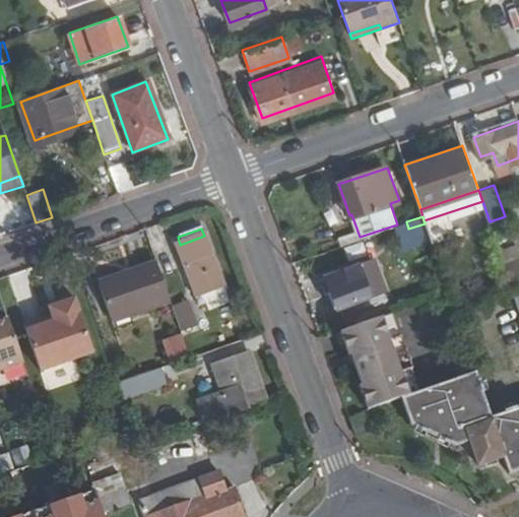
[(194,295),(223,283),(204,236),(180,245),(176,246),(194,295)]
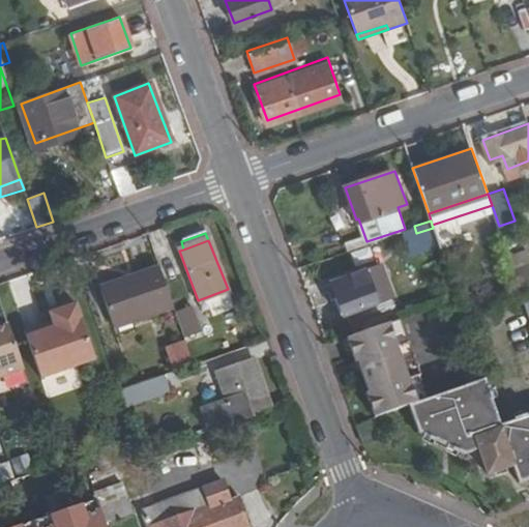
[(508,254),(525,300),(528,298),(528,258),(525,247),(508,254)]
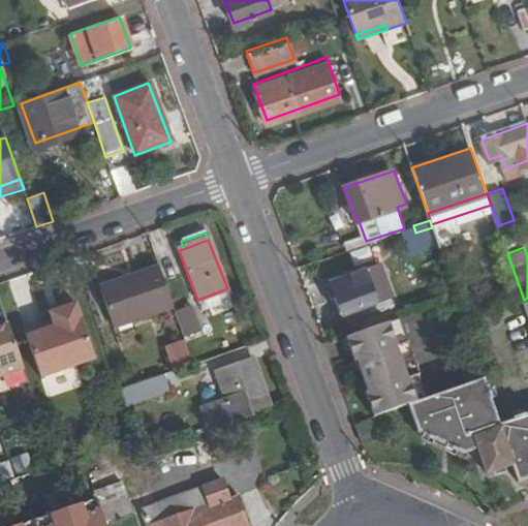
[(349,334),(399,317),(391,296),(376,301),(370,285),(385,280),(379,263),(332,280),(349,334)]
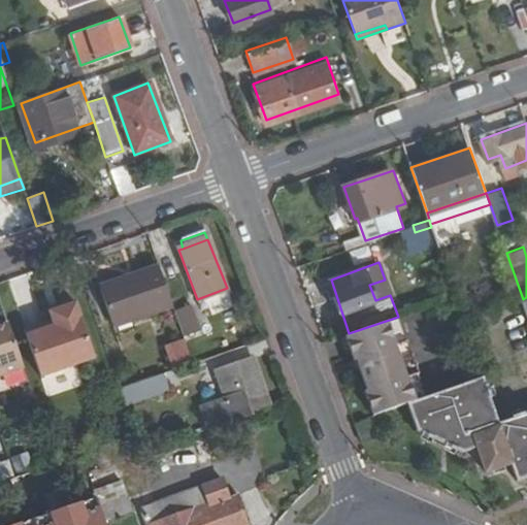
[(173,307),(158,265),(133,273),(135,281),(103,292),(116,328),(173,307)]
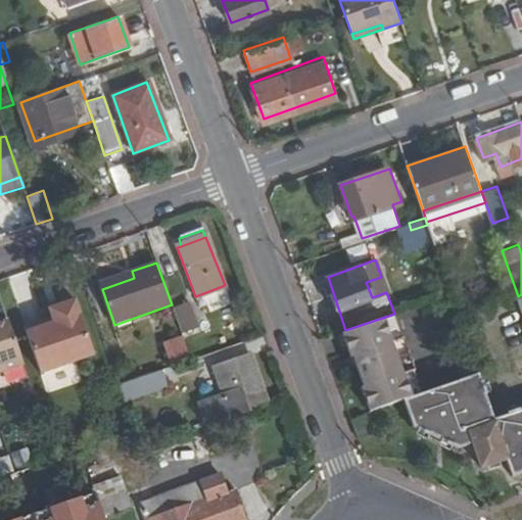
[(134,278),(132,271),(99,282),(102,289),(134,278)]
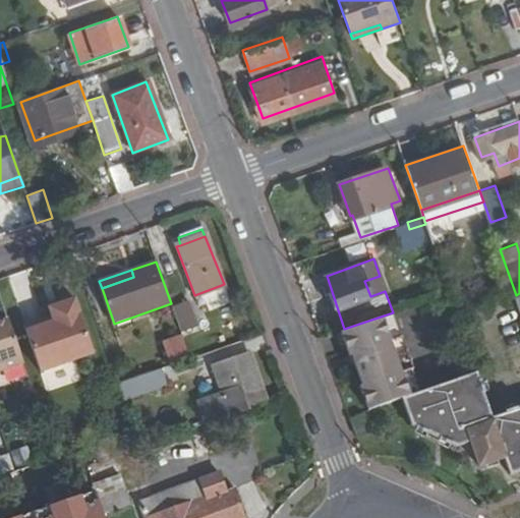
[(370,296),(385,291),(380,276),(364,281),(370,296)]
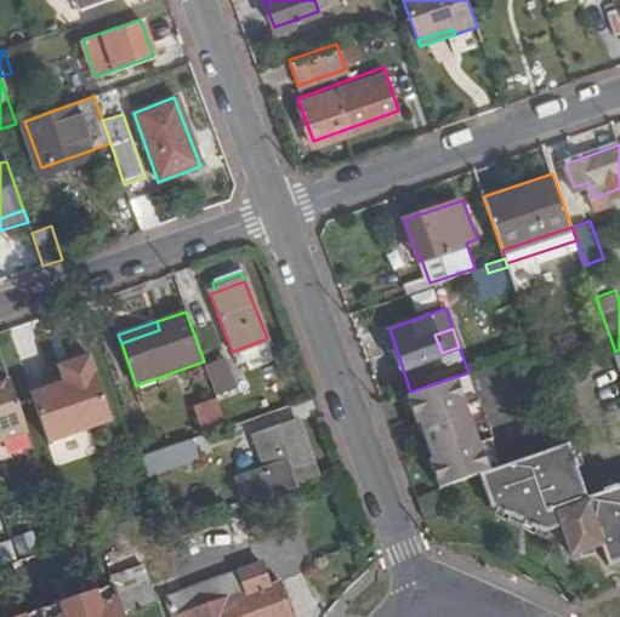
[(46,388),(64,439),(92,429),(113,422),(90,355),(60,366),(64,382),(46,388)]
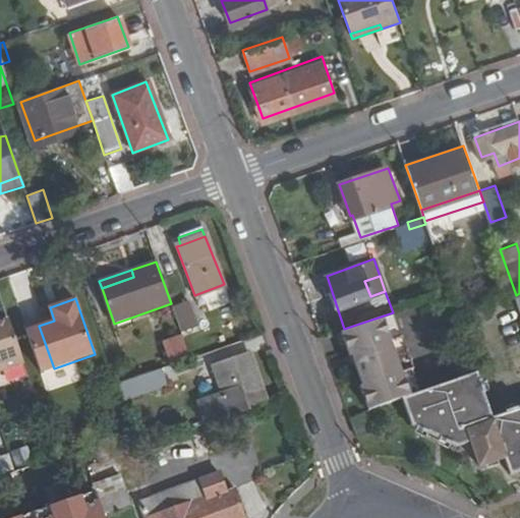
[(175,304),(185,331),(199,325),(189,298),(175,304)]
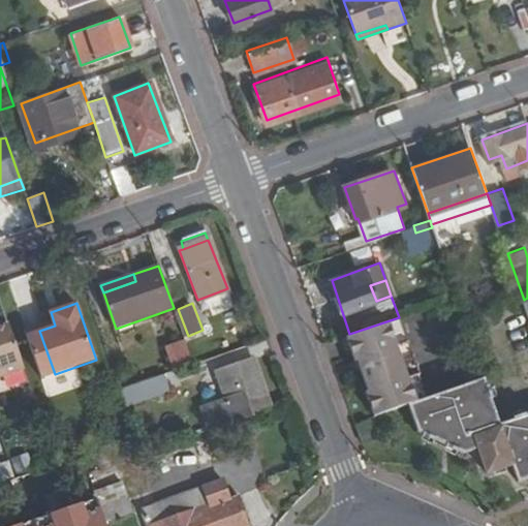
[(406,339),(399,317),(349,334),(346,335),(355,359),(358,358),(369,388),(366,389),(375,413),(407,402),(427,396),(417,372),(420,372),(407,339),(406,339)]
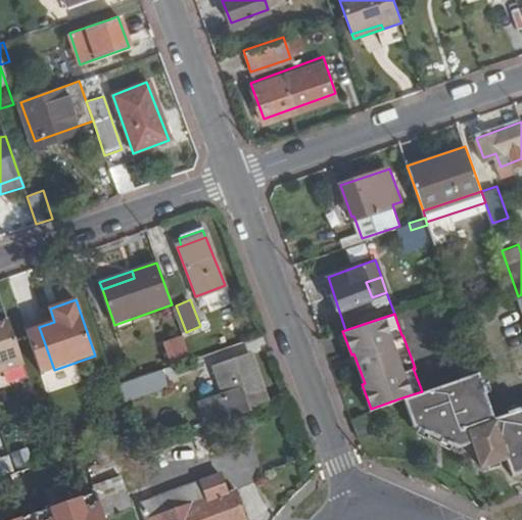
[(0,369),(24,362),(9,319),(0,322),(0,369)]
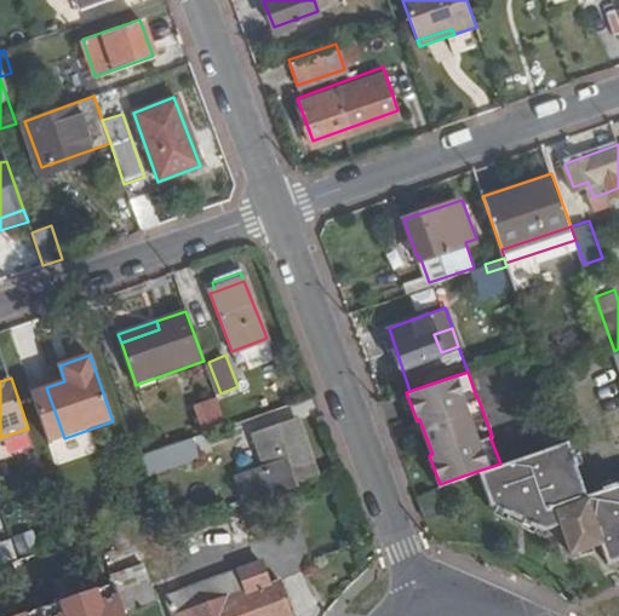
[(49,444),(64,438),(46,387),(32,393),(49,444)]
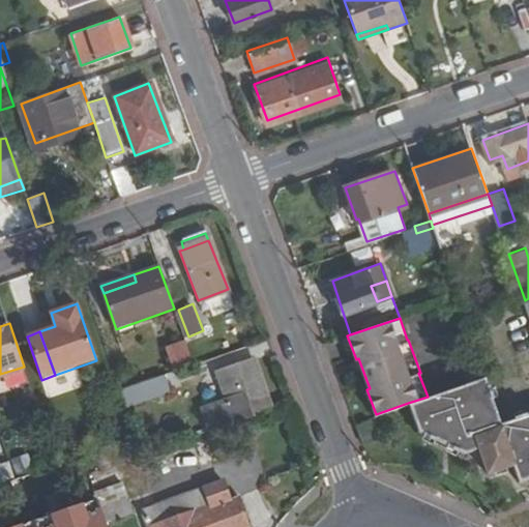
[(166,349),(174,372),(195,364),(186,342),(166,349)]
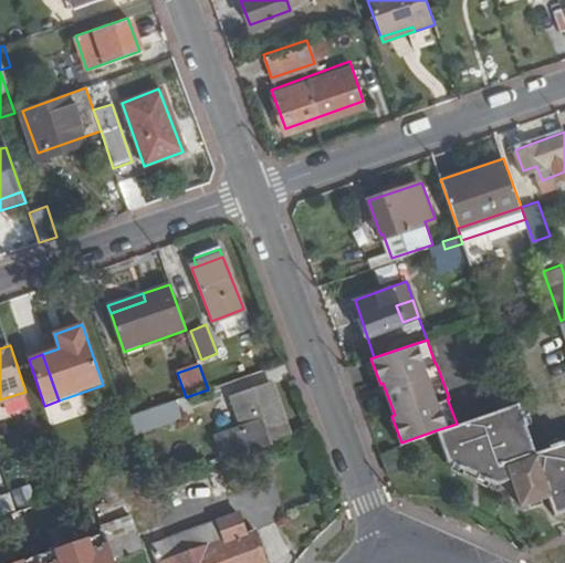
[(251,452),(290,439),(284,420),(273,383),(232,396),(242,429),(218,437),(227,461),(251,452)]
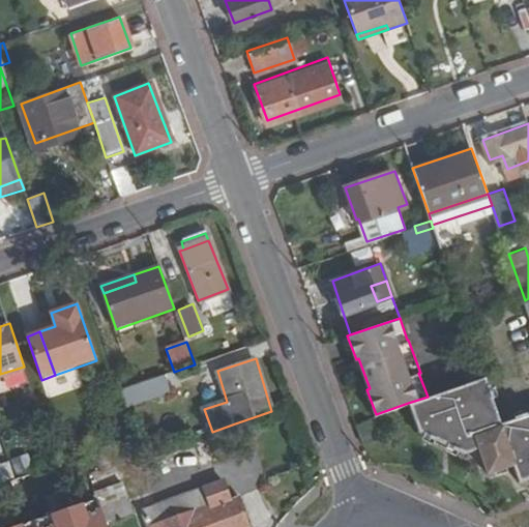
[(120,390),(125,405),(171,389),(166,375),(120,390)]
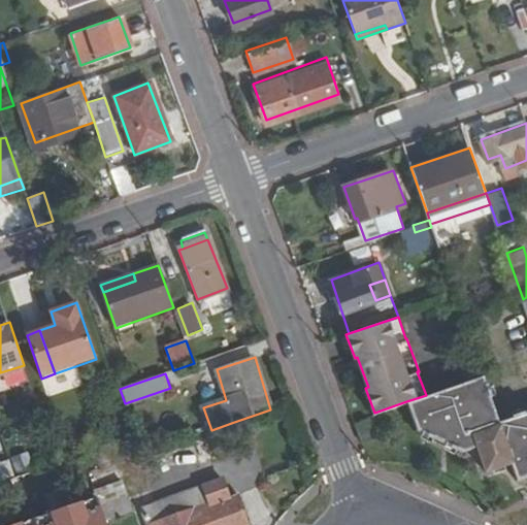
[(483,375),(426,395),(406,401),(416,428),(425,432),(428,425),(453,435),(451,443),(462,449),(479,443),(488,469),(513,460),(518,477),(526,472),(526,458),(523,447),(509,452),(499,423),(483,375)]
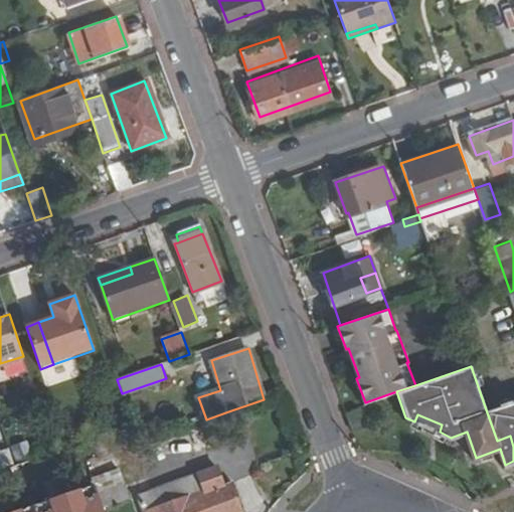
[(513,401),(487,412),(497,441),(510,436),(513,447),(513,401)]
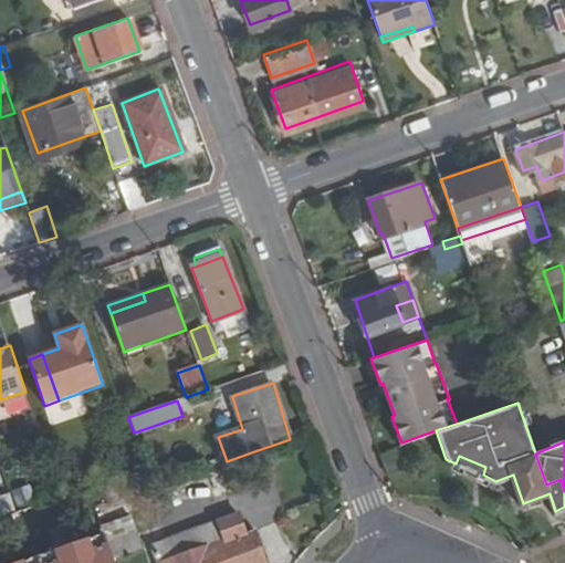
[(459,456),(456,464),(483,475),(485,467),(459,456)]
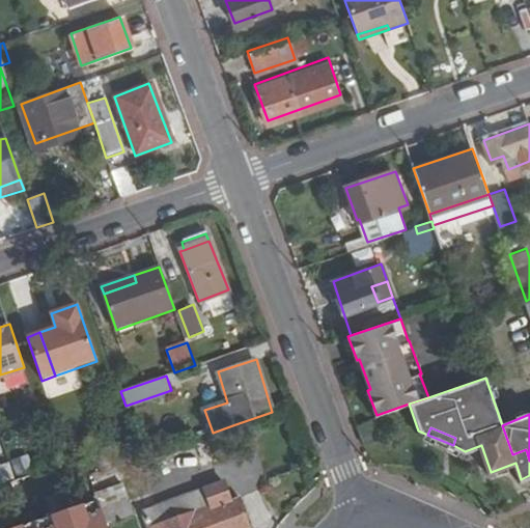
[(0,477),(9,477),(9,460),(0,459),(0,477)]
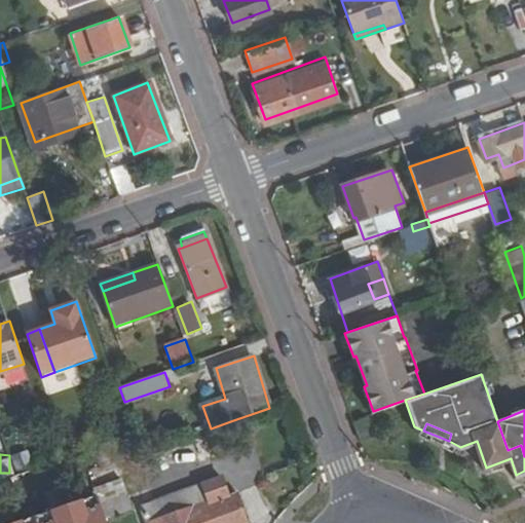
[(40,522),(49,520),(32,469),(28,470),(15,474),(12,475),(22,502),(26,514),(0,522),(40,522)]
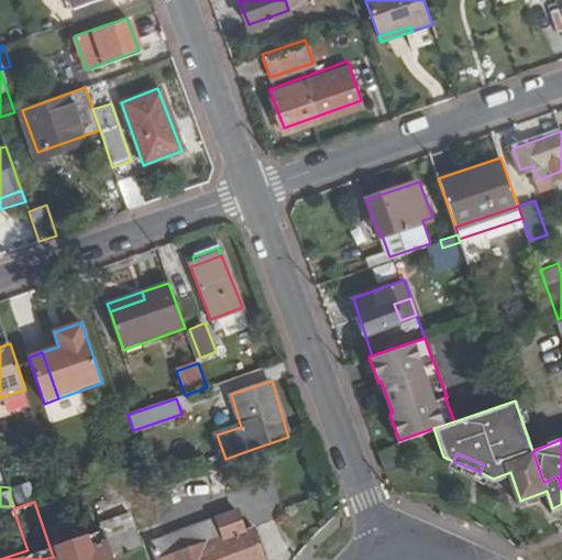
[(0,546),(23,538),(13,508),(0,513),(0,546)]
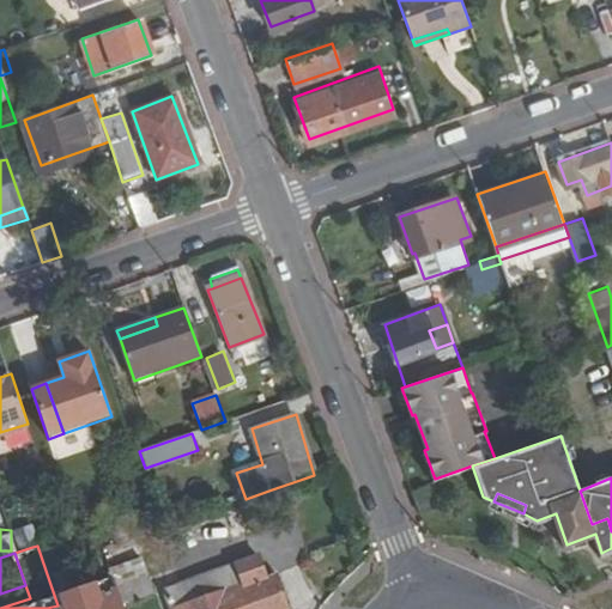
[(191,601),(193,608),(288,608),(277,576),(266,579),(259,556),(231,566),(235,577),(240,574),(244,588),(234,591),(231,586),(191,601)]
